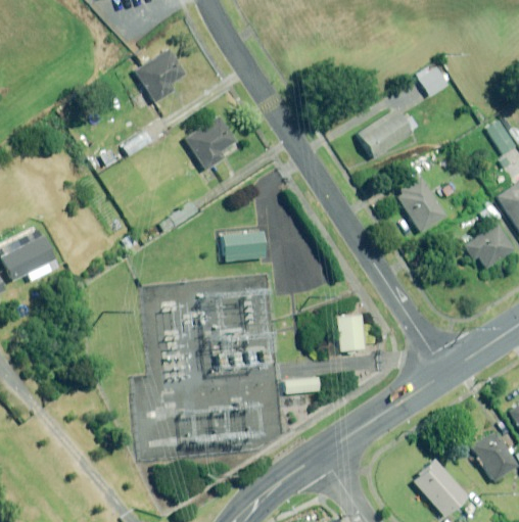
[(184,75),(170,50),(133,70),(151,102),(174,89),(171,83),(184,75)]
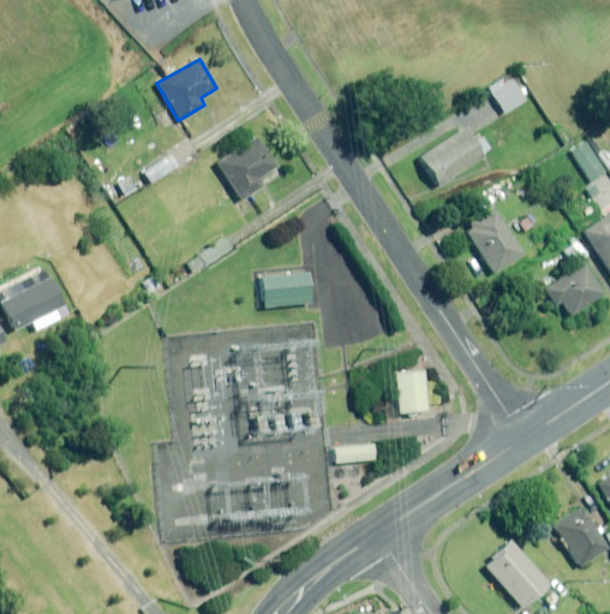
[(526,99),(513,78),(491,91),(504,112),(526,99)]
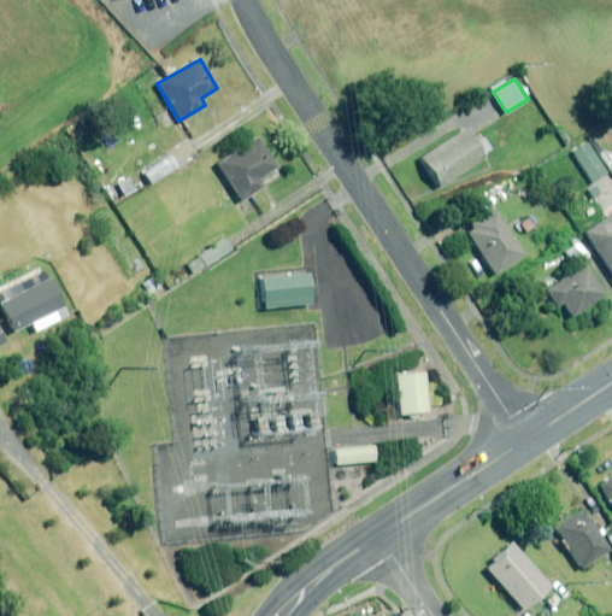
[(483,158),(465,129),(421,158),(439,186),(483,158)]
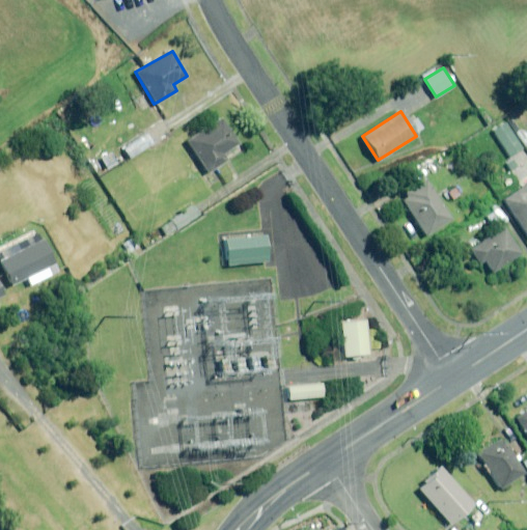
[(239,145),(222,118),(187,140),(209,173),(226,161),(223,156),(239,145)]
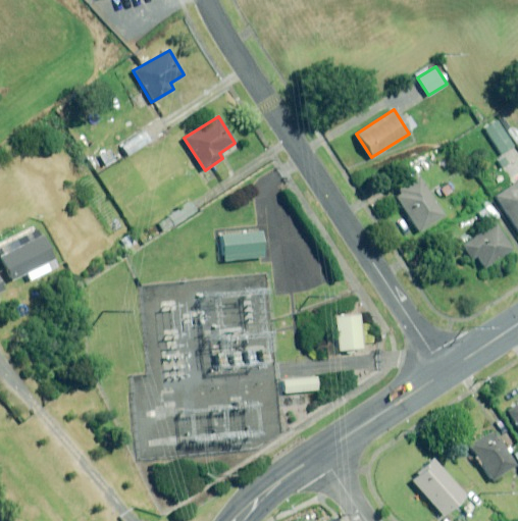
[(515,146),(497,119),(483,128),(502,154),(515,146)]
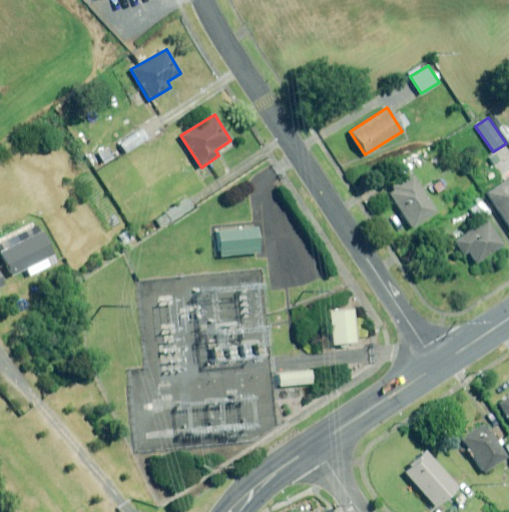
[(150,137),(141,124),(114,142),(123,155),(150,137)]
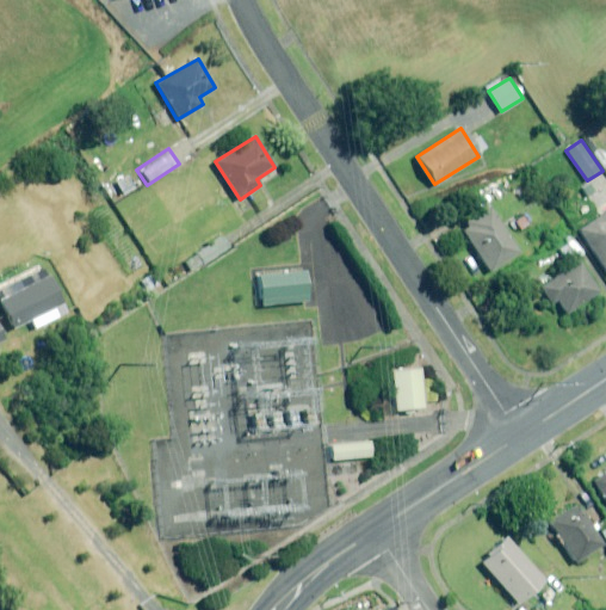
[(519,252),(490,209),(462,227),(490,270),(519,252)]
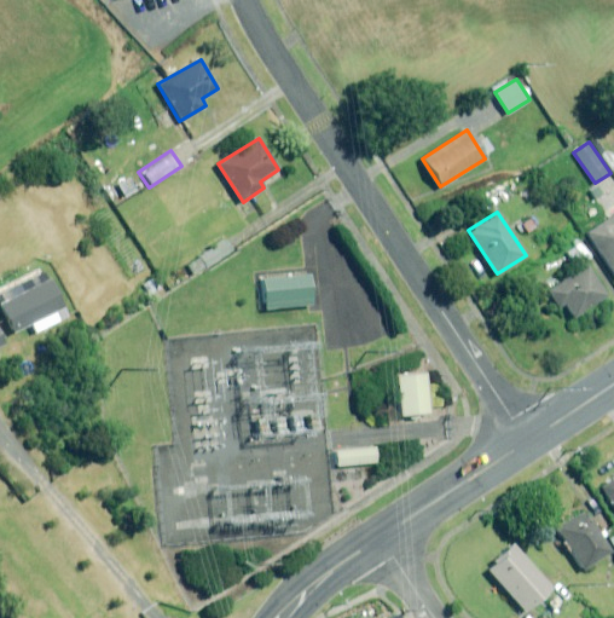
[(613,217),(589,234),(613,272),(613,217)]
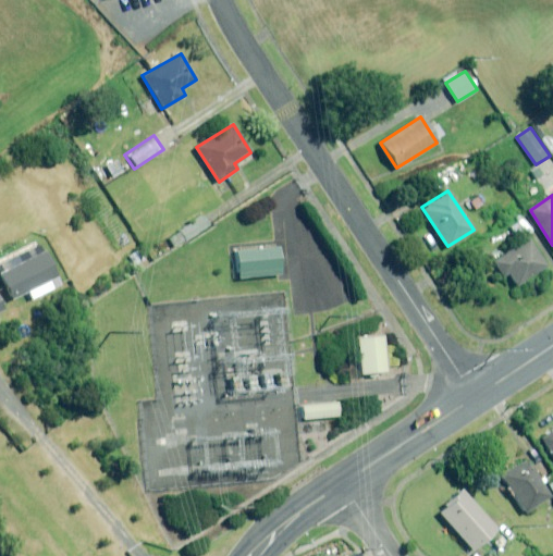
[(547,266),(528,238),(494,261),(504,275),(508,272),(517,284),(547,266)]
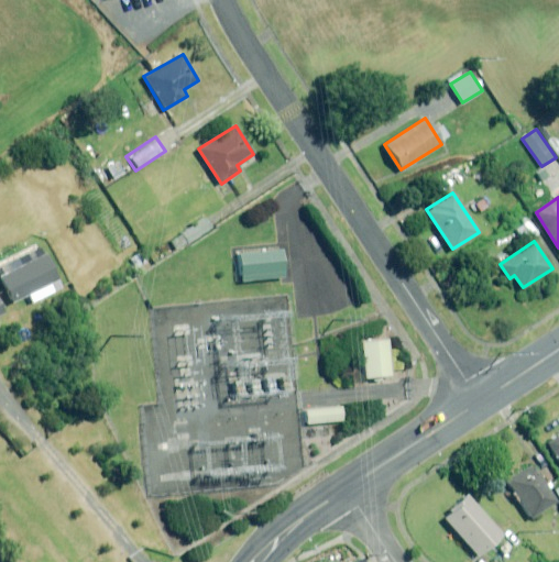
[(281,246),(236,250),(238,278),(283,275),(281,246)]
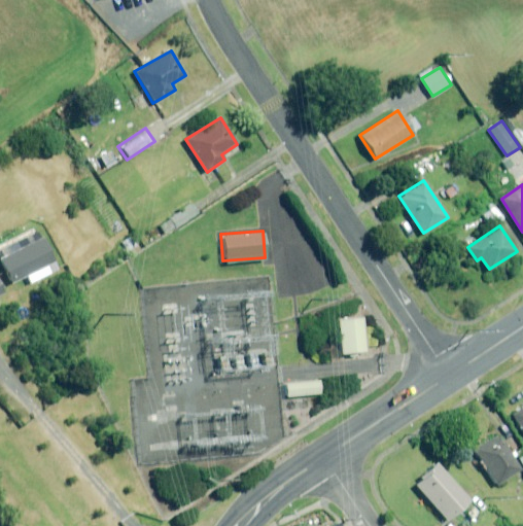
[(58,271),(44,241),(1,258),(12,283),(29,275),(32,282),(58,271)]
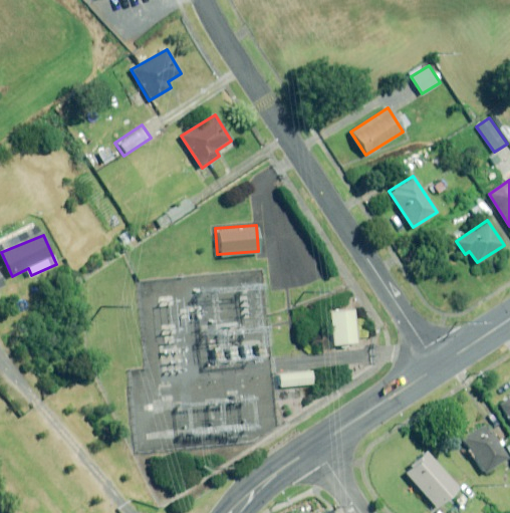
[(349,346),(347,310),(323,311),(325,347),(349,346)]
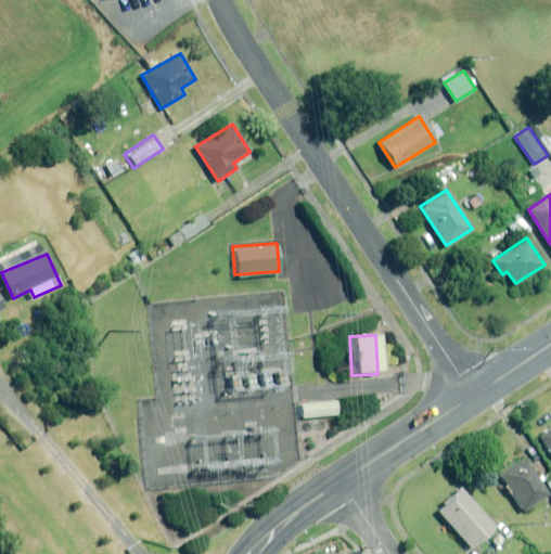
[(330,398),(298,400),(300,419),(332,416),(330,398)]
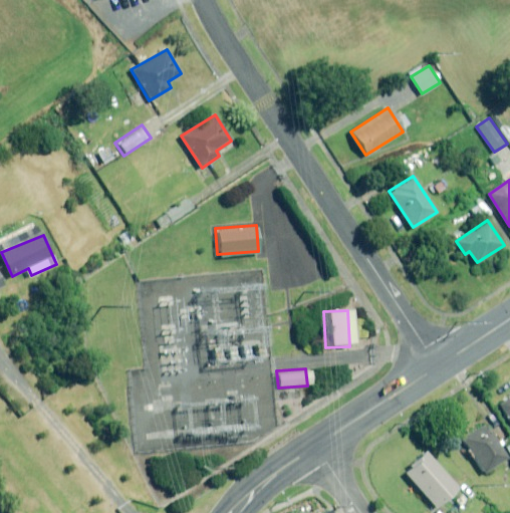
[(509,397),(500,403),(509,418),(509,397)]
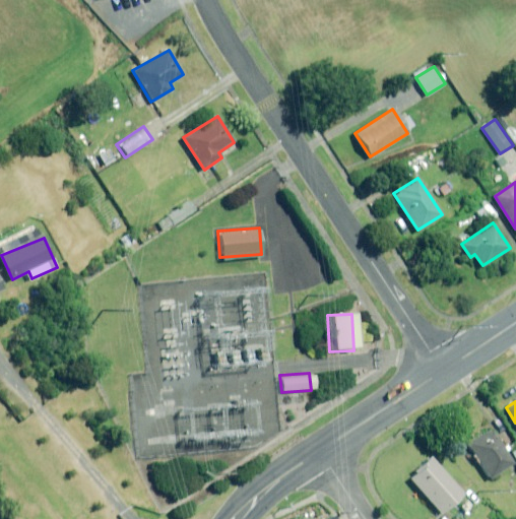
[(503,438),(494,424),(466,440),(490,477),(515,462),(501,439),(503,438)]
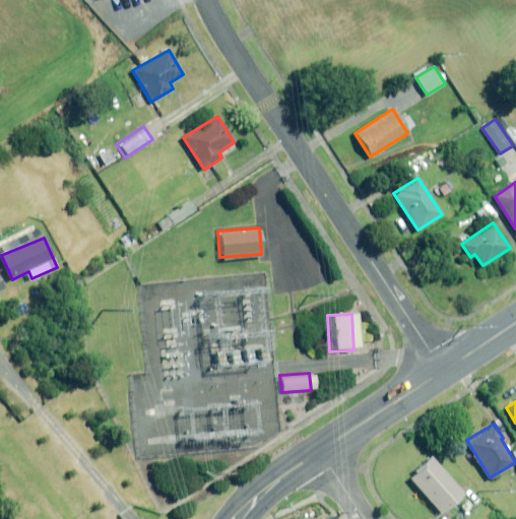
[(464,493),(432,456),(409,476),(442,513),(464,493)]
